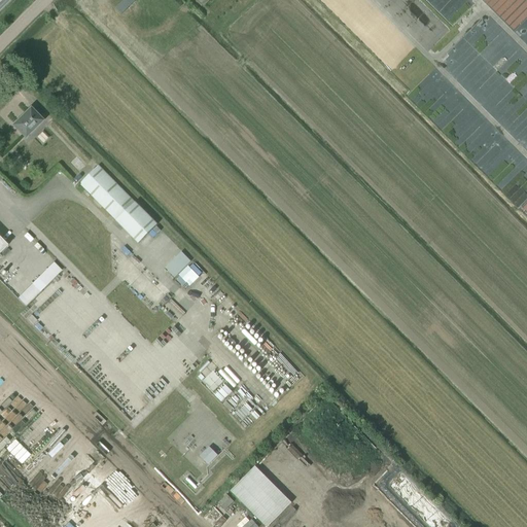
[(124,0),(115,8),(117,10),(120,13),(134,0),(133,0),(124,0)]
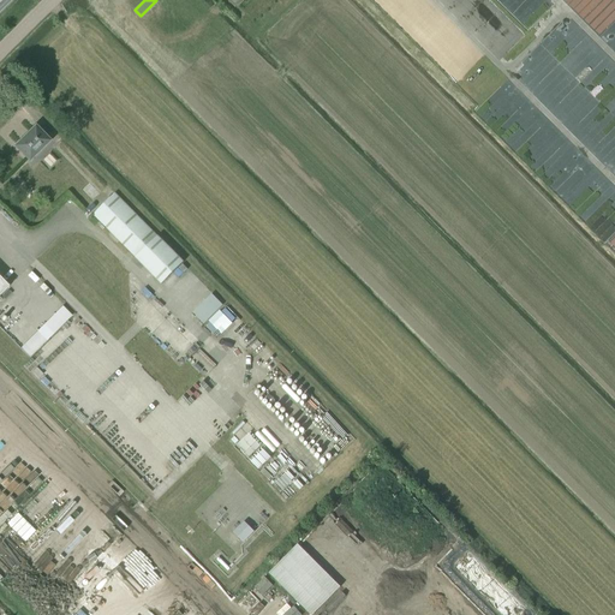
[(29,161),(48,142),(35,127),(16,147),(29,161)]
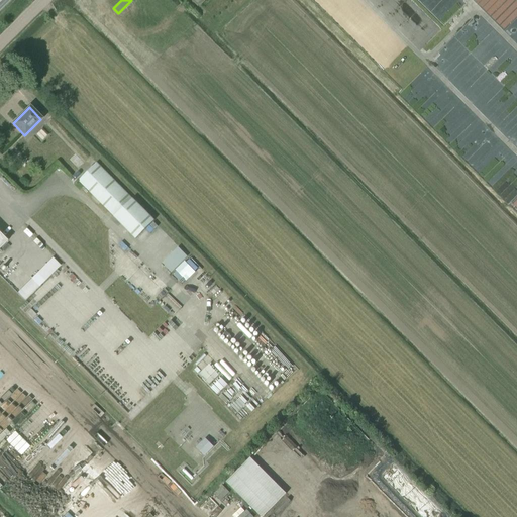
[(96,163),(78,181),(135,238),(153,221),(96,163)]
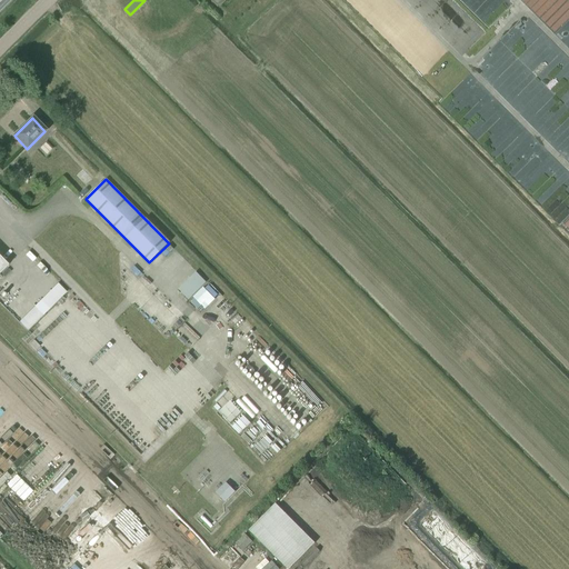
[(197,271),(179,289),(188,299),(206,281),(197,271)]
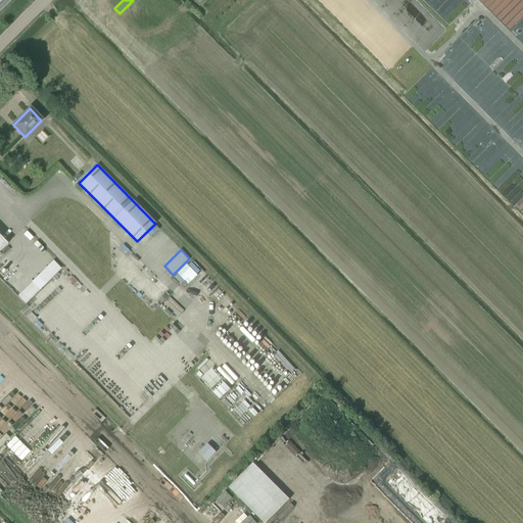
[(263,334),(249,320),(241,328),(255,342),(263,334)]
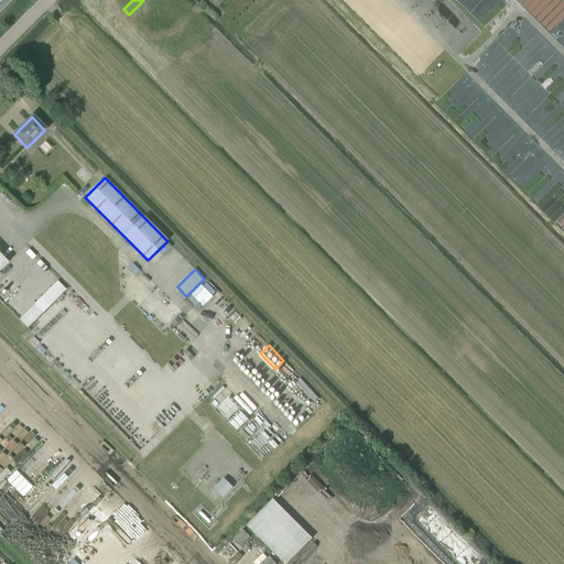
[(283,401),(293,392),(288,387),(279,397),(283,401)]
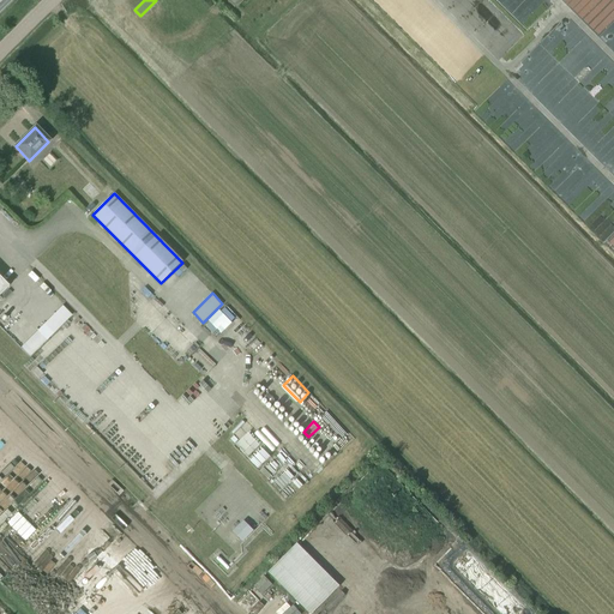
[(233,531),(242,542),(254,530),(244,521),(233,531)]
